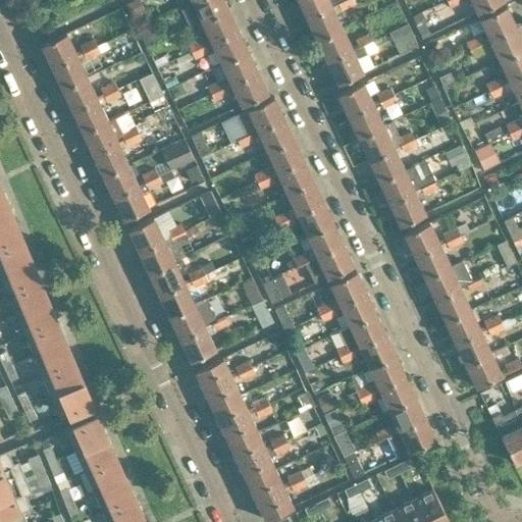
[(227,9),(222,0),(191,0),(191,1),(180,5),(191,25),(201,20),(201,21),(227,9)]
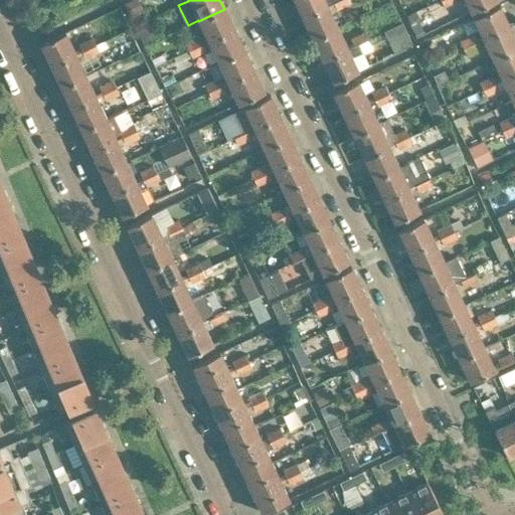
[(334,2),(338,0),(293,0),(302,17),(328,5),(329,7),(335,4),(334,2)]
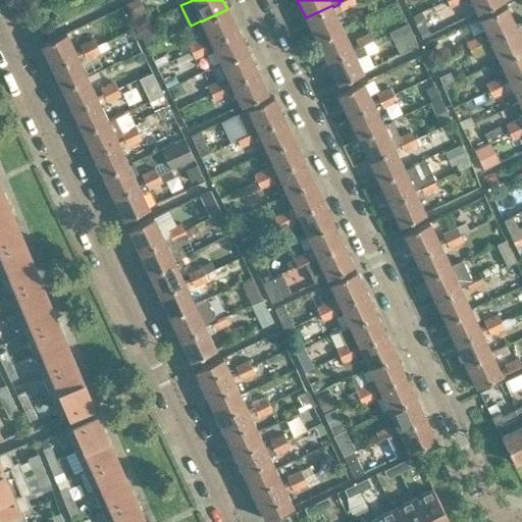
[(354,0),(343,0),(338,2),(340,4),(342,9),(355,3),(354,0)]
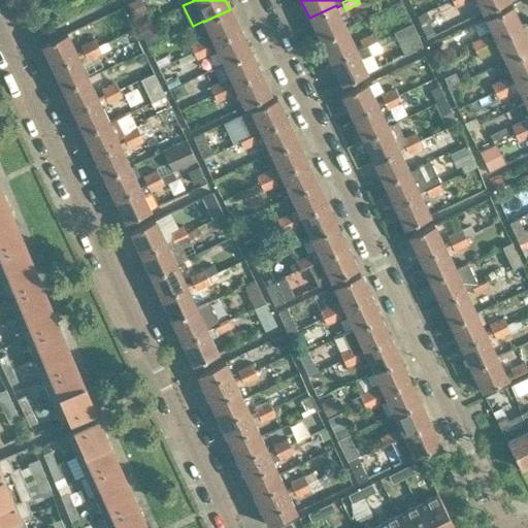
[(506,0),(452,0),(455,6),(467,0),(476,0),(483,11),(506,0)]
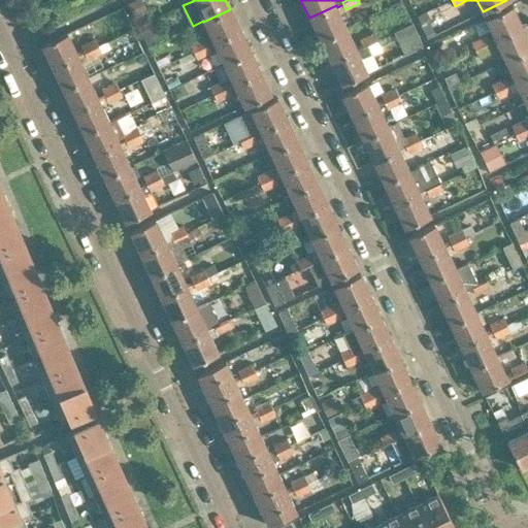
[(347,28),(337,7),(336,5),(309,18),(320,40),(347,28)]
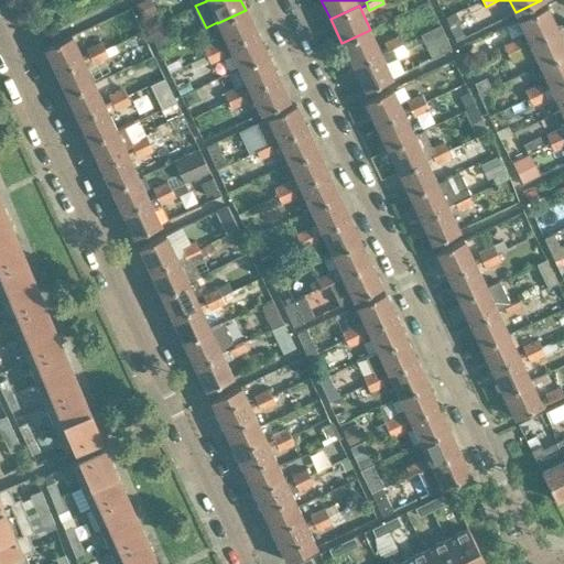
[(557,29),(546,6),(519,19),(528,39),(521,42),(519,38),(505,44),(508,52),(557,29)]
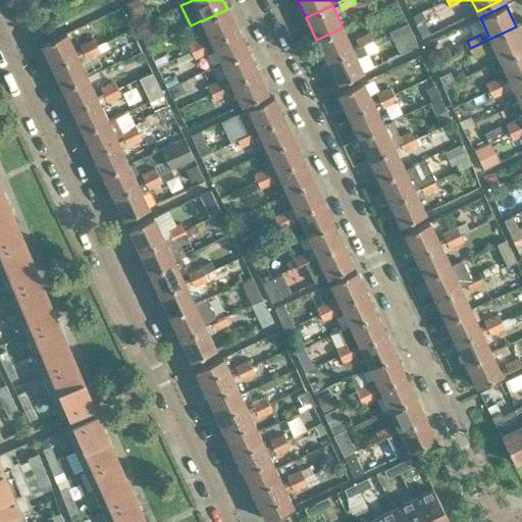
[(237,30),(227,9),(201,21),(207,33),(202,36),(202,37),(189,44),(192,51),(205,45),(206,46),(212,43),(212,42),(237,30)]
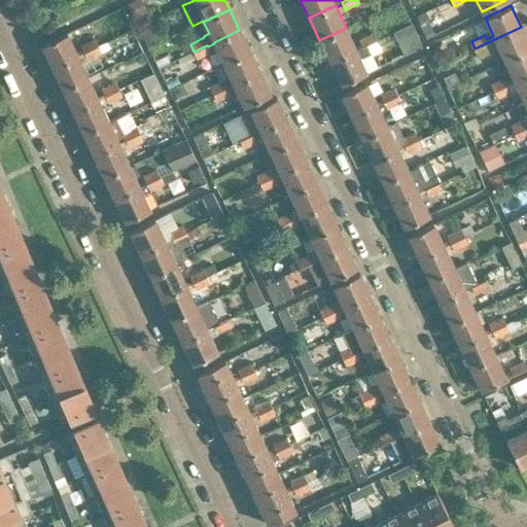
[(166,39),(155,18),(139,26),(148,47),(166,39)]
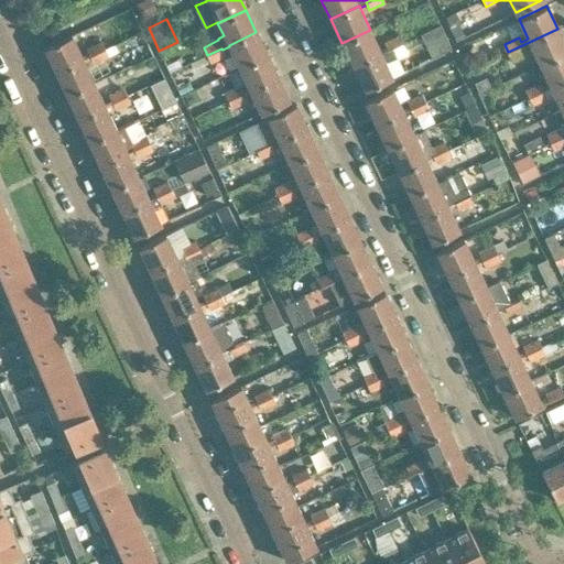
[(452,47),(441,24),(421,33),(432,57),(452,47)]
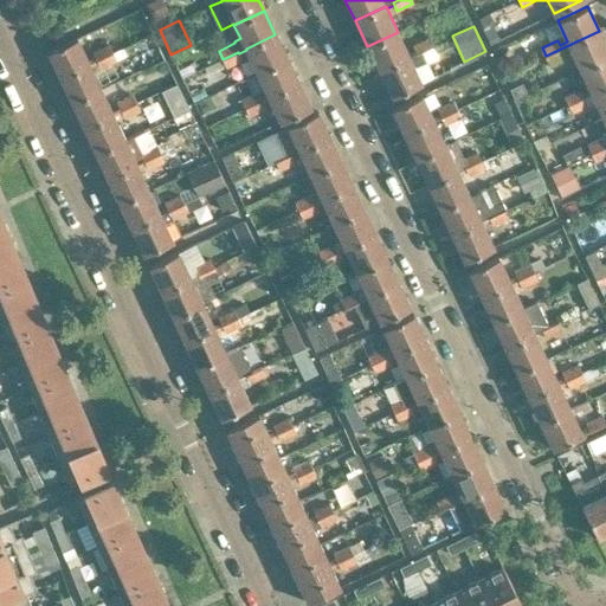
[(605,57),(605,46),(599,31),(546,56),(549,64),(565,57),(562,51),(569,47),(580,69),(605,57)]
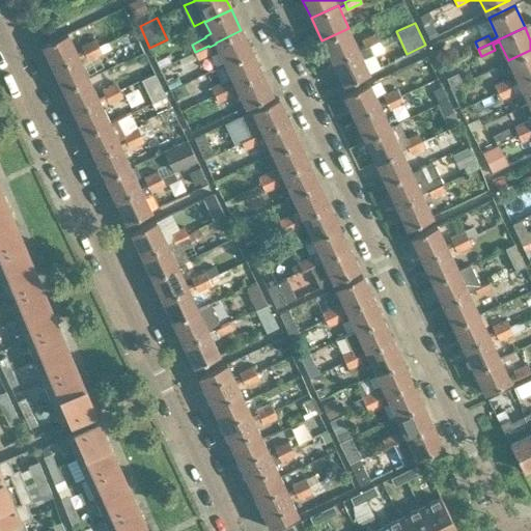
[(369,45),(370,47),(376,44),(375,40),(379,39),(375,33),(362,39),(364,44),(358,47),(348,28),(322,40),(332,62),(358,51),(369,45)]
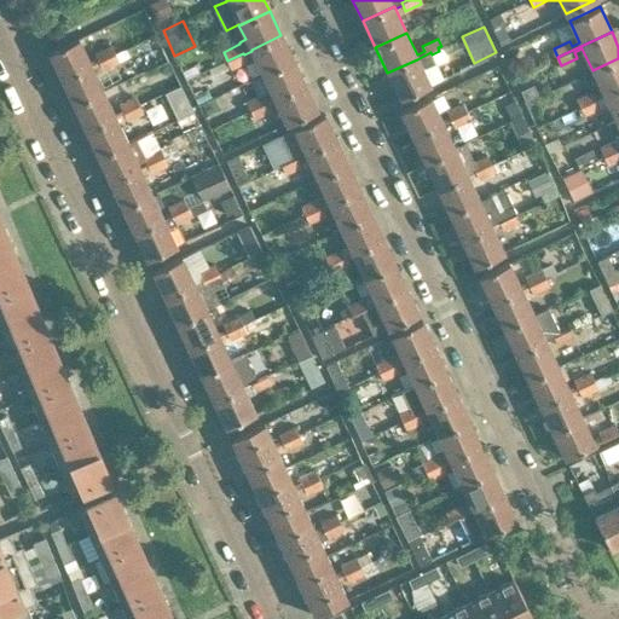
[(293,61),(281,35),(252,50),(252,51),(262,74),(293,61)]
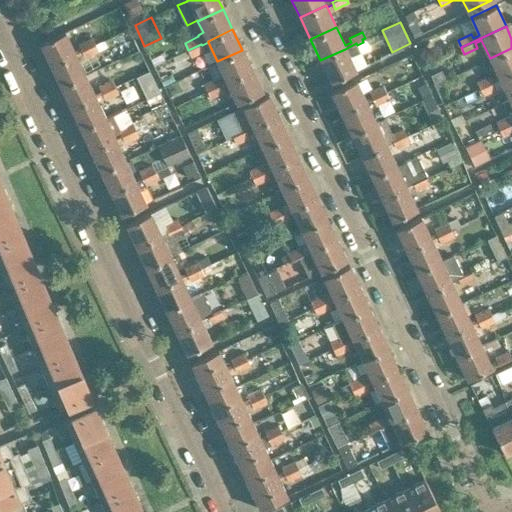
[(76,54),(65,31),(40,43),(50,66),(76,54)]
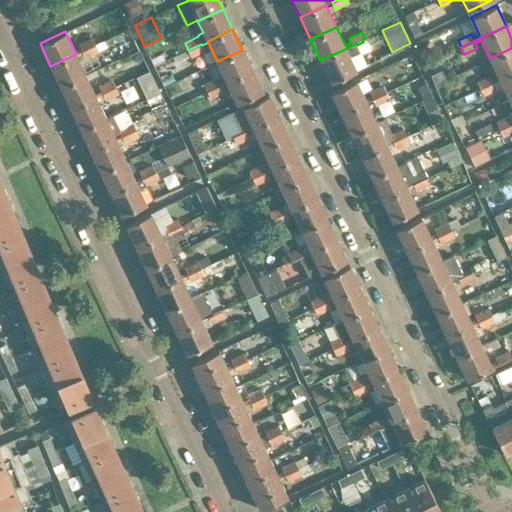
[(92,37),(79,43),(82,50),(95,44),(92,37)]
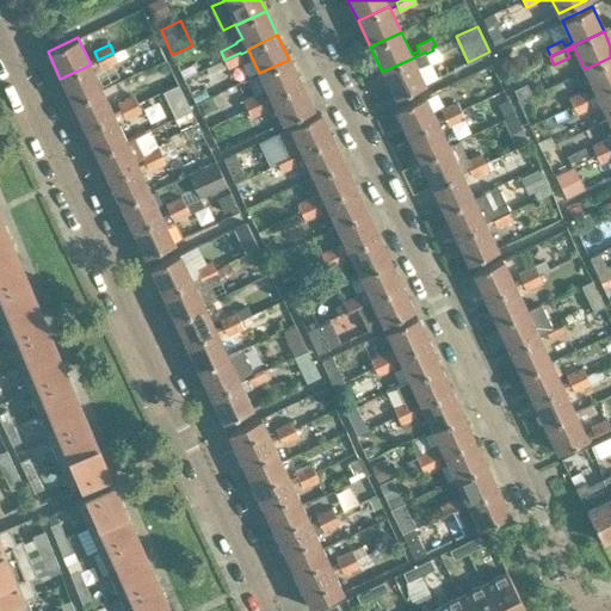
[(425,82),(418,67),(430,61),(426,54),(425,51),(412,59),(382,72),(394,98),(425,82)]
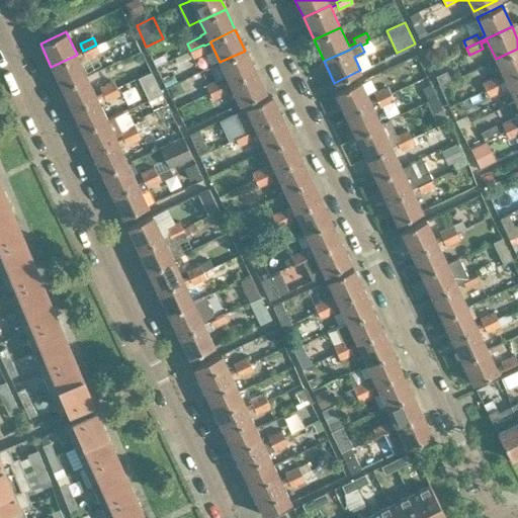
[(84,53),(86,58),(99,52),(96,45),(83,51),(84,53)]
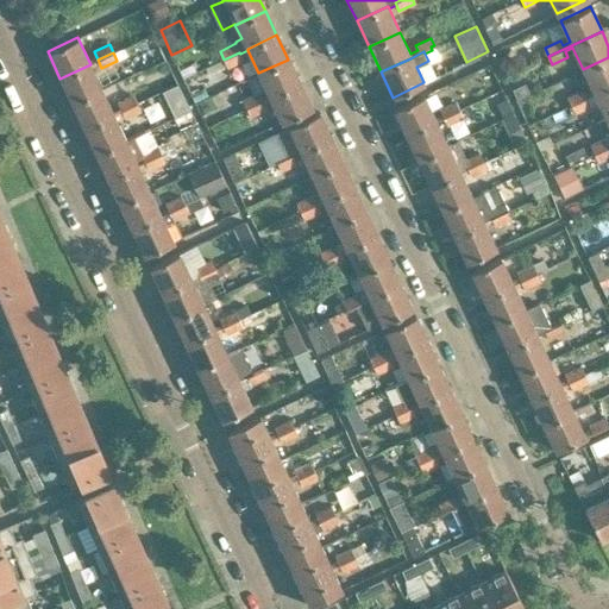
[(227,67),(243,60),(240,54),(239,52),(224,60),(227,67)]
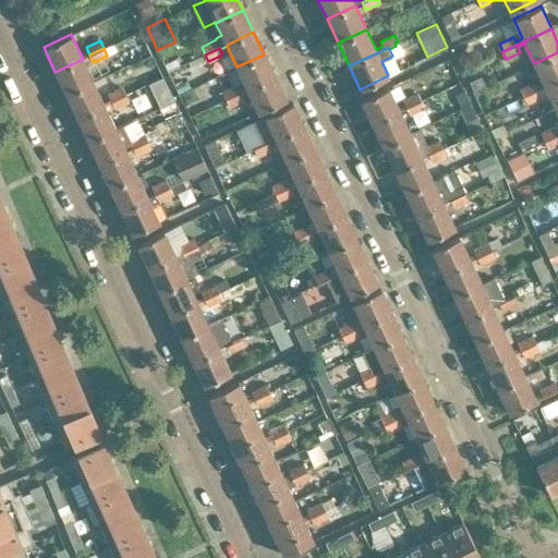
[(557,80),(557,52),(534,63),(544,84),(536,87),(534,82),(520,88),(523,96),(557,80)]
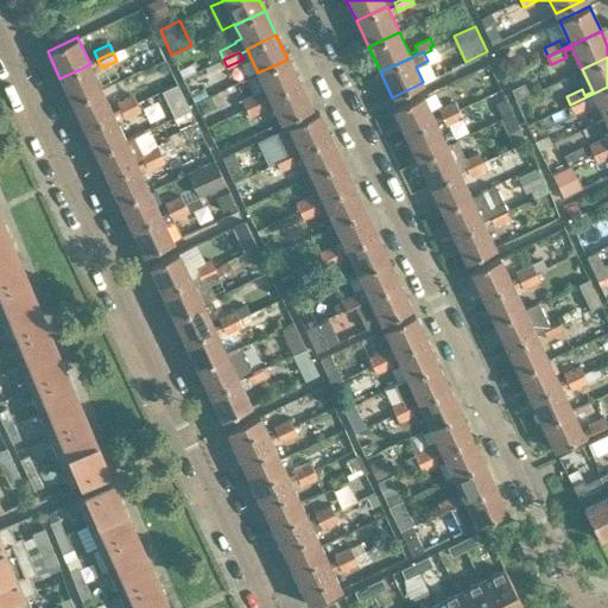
[(299,83),(287,59),(258,73),(265,89),(242,100),(247,108),(263,101),(263,102),(271,99),(270,97),(299,83)]
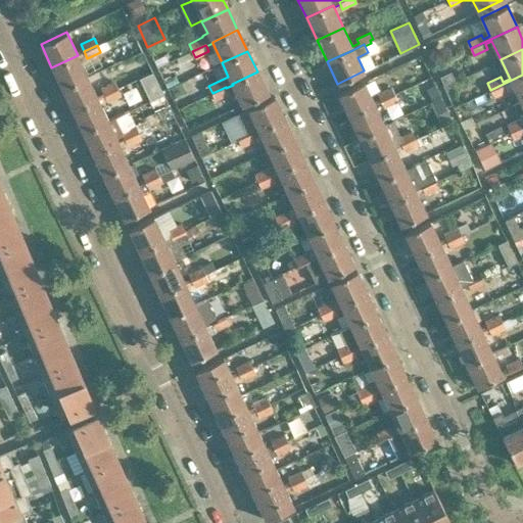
[(88,77),(78,55),(51,67),(61,89),(88,77)]
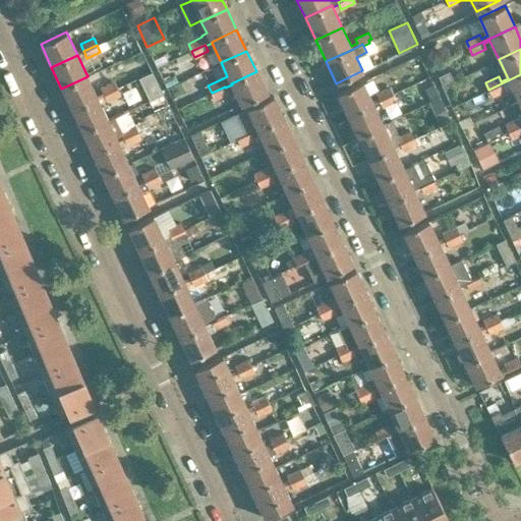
[(266,93),(256,71),(231,83),(232,84),(241,105),(266,93)]
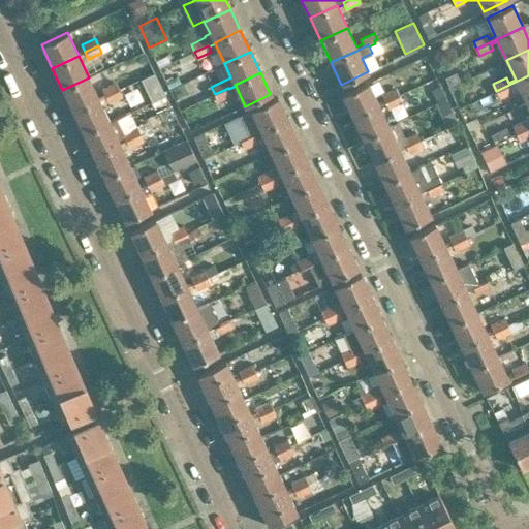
[(165,95),(154,73),(141,80),(152,101),(165,95)]
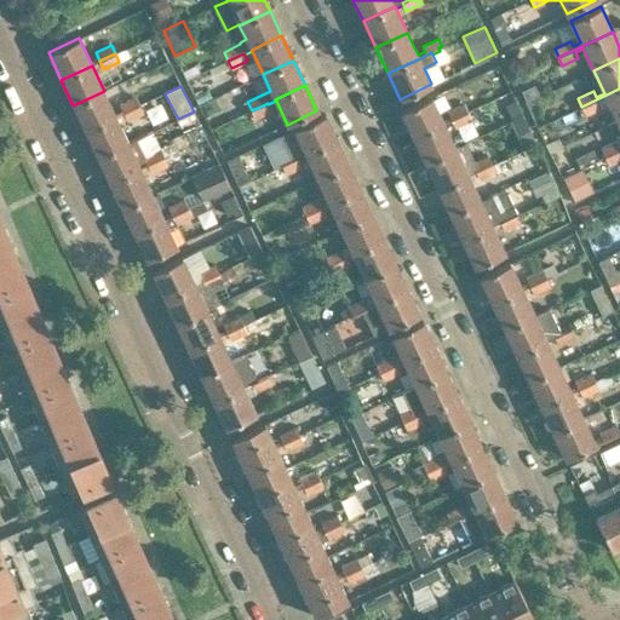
[(619,119),(619,89),(581,107),(585,115),(609,104),(618,120),(619,119)]
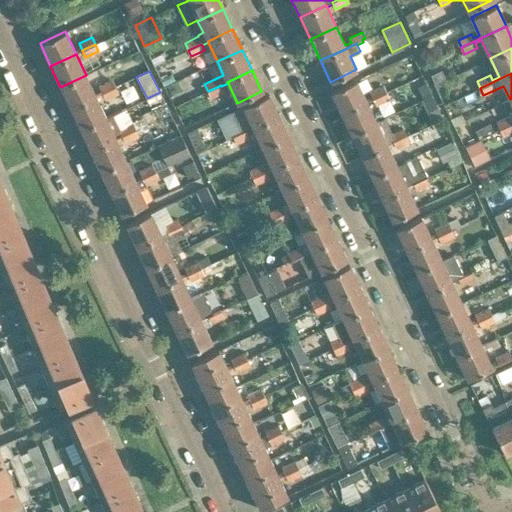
[(70,108),(96,96),(92,88),(86,75),(60,87),(70,108)]
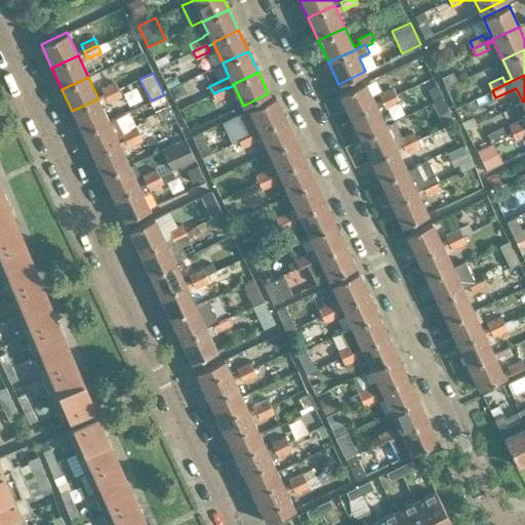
[(115,81),(101,88),(105,95),(118,89),(115,81)]
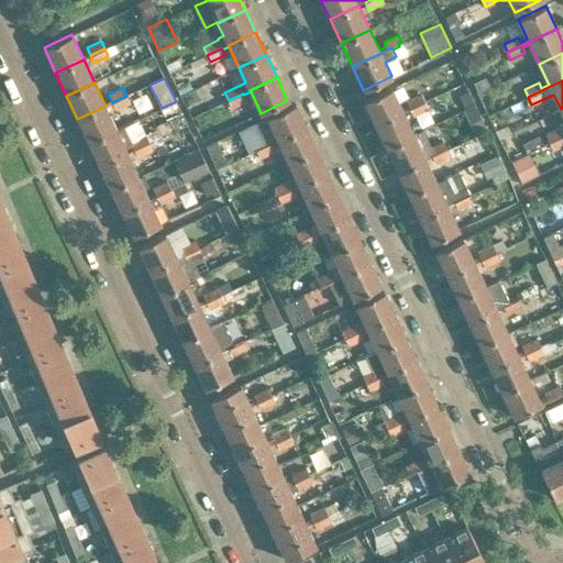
[(409,106),(403,109),(392,87),(363,101),(375,125),(404,112),(412,108),(426,102),(421,94),(407,100),(409,106)]
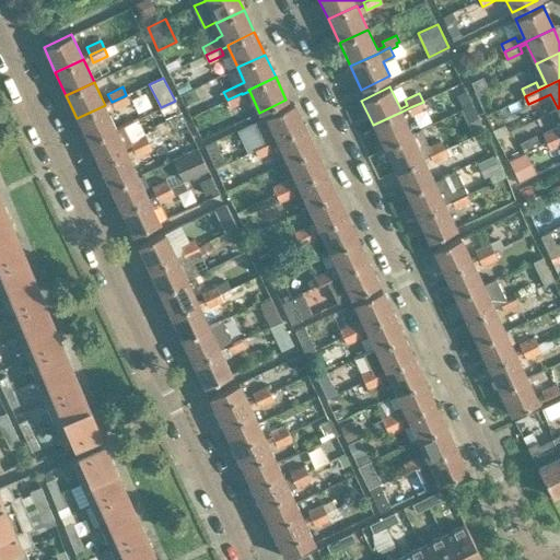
[(244,100),(242,94),(242,93),(228,100),(231,106),(244,100)]
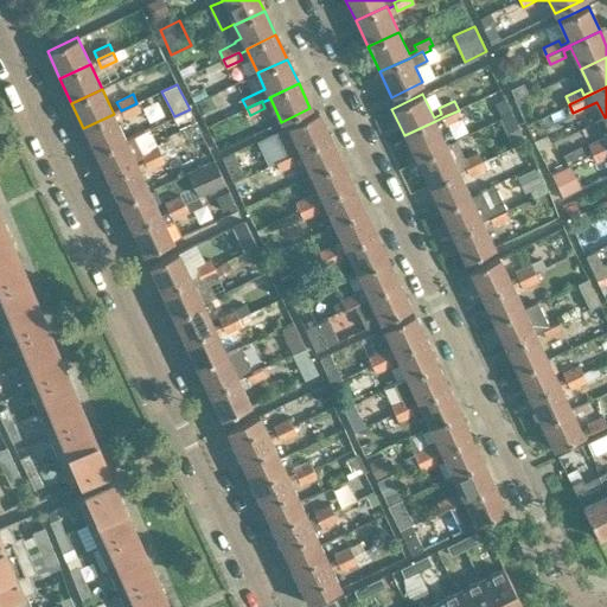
[(136,103),(121,110),(125,119),(140,110),(136,103)]
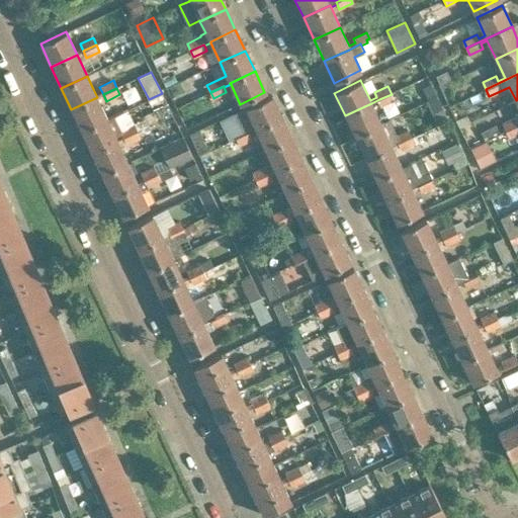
[(392,94),(379,99),(382,106),(395,100),(392,94)]
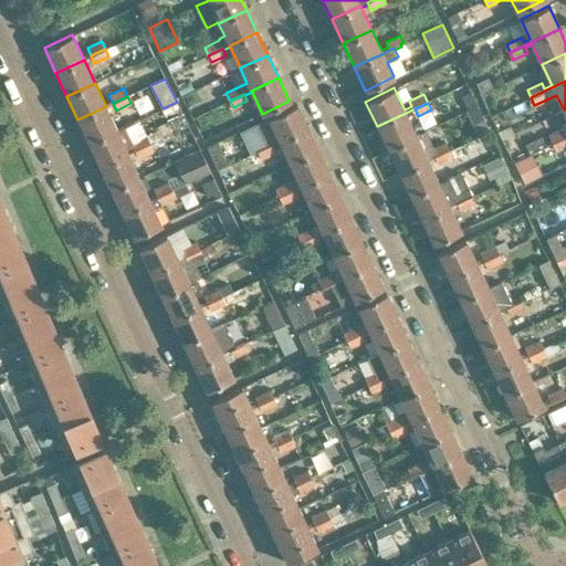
[(307,128),(296,104),(255,123),(266,146),(266,147),(273,144),(280,142),(307,128)]
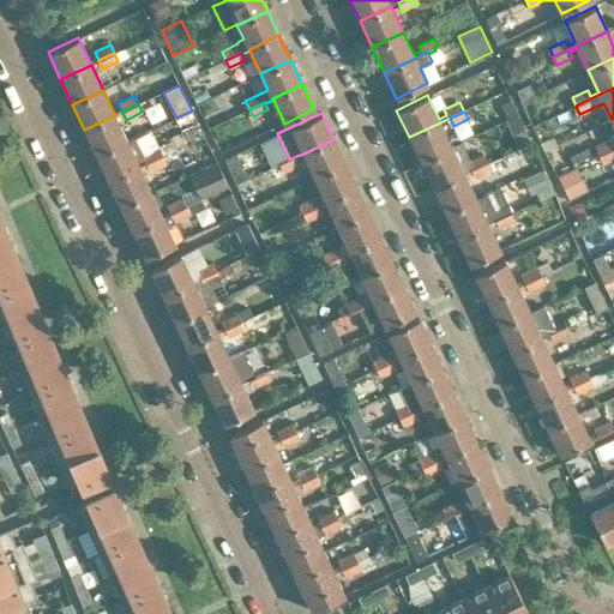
[(96,155),(127,140),(115,115),(84,130),(96,155)]
